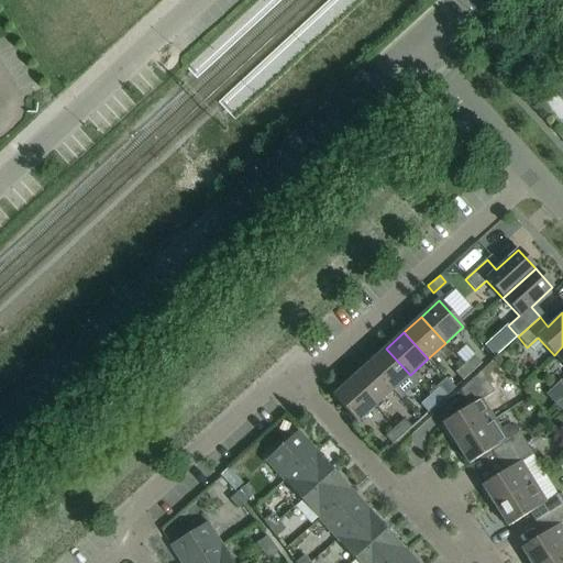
[(386,349),(368,364),(393,390),(400,399),(418,384),(410,375),(386,349)]
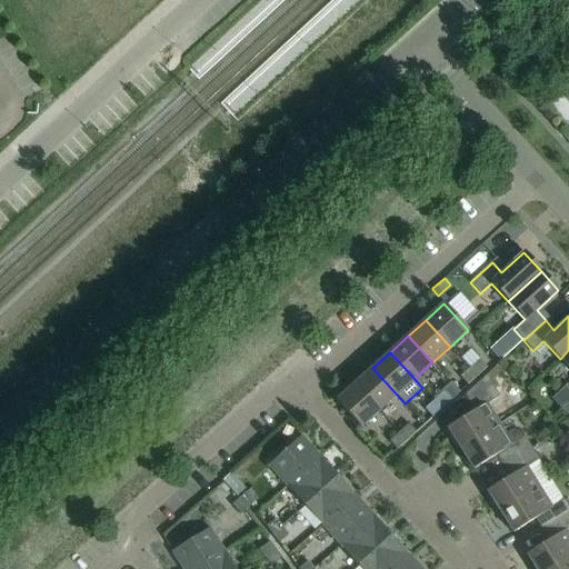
[(469,368),(477,377),(487,368),(479,359),(469,368)]
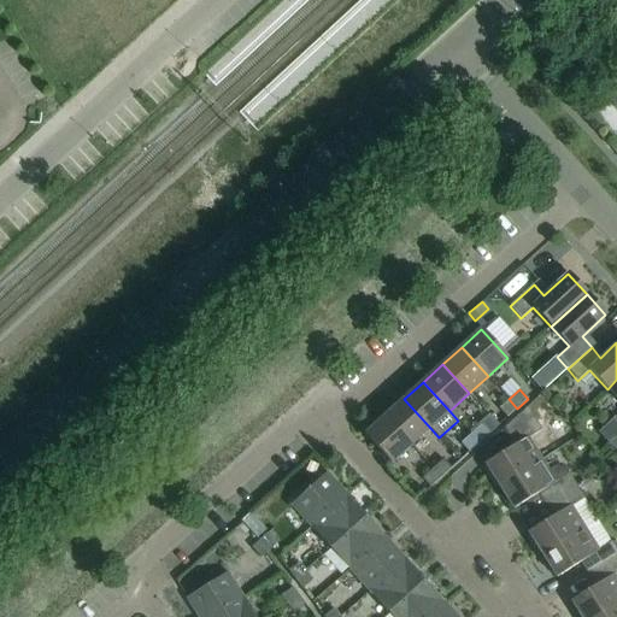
[(411,446),(430,428),(404,399),(385,417),(411,446)]
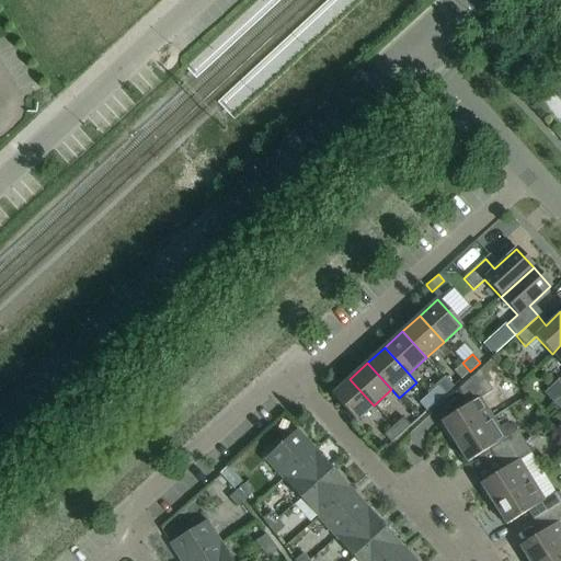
[(460,380),(470,371),(462,363),(454,371),(460,380)]
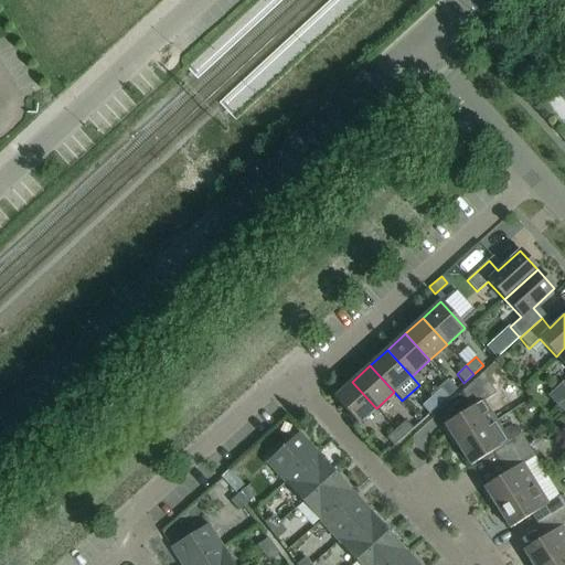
[(457,446),(496,422),(483,402),(496,394),(482,373),(461,393),(471,408),(444,425),(457,446)]
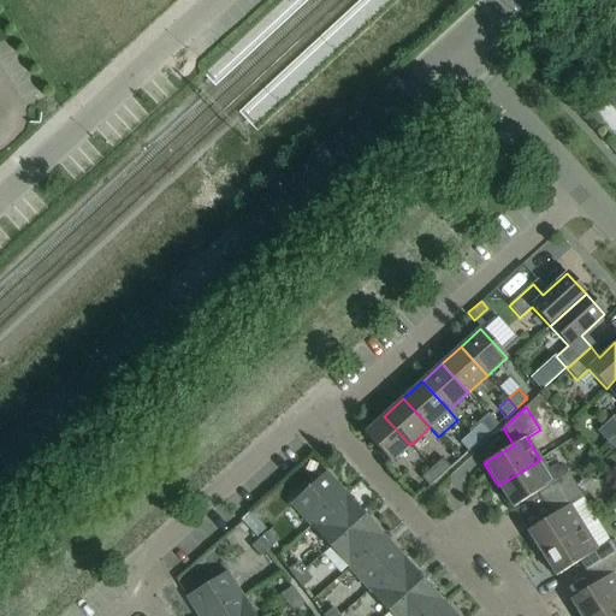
[(543,414),(543,415),(549,424),(550,425),(558,419),(558,418),(554,409),(552,409),(543,414)]
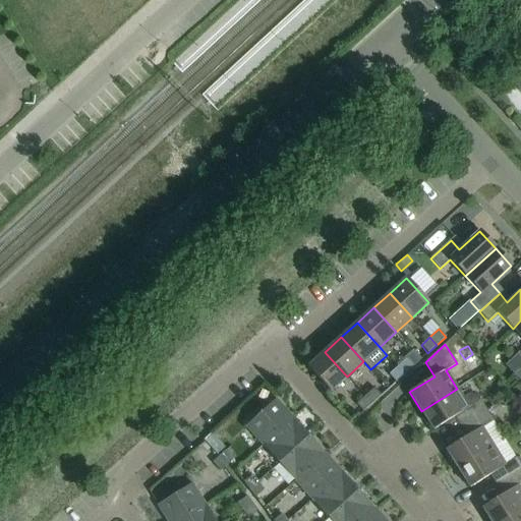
[(330,392),(347,377),(325,352),(307,366),(330,392)]
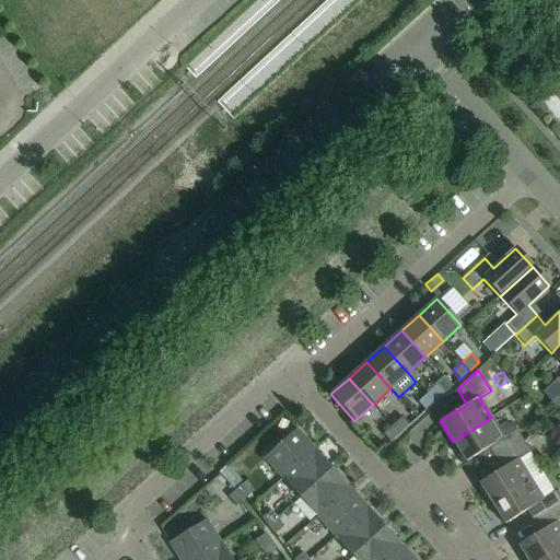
[(427,394),(434,403),(444,394),(436,385),(427,394)]
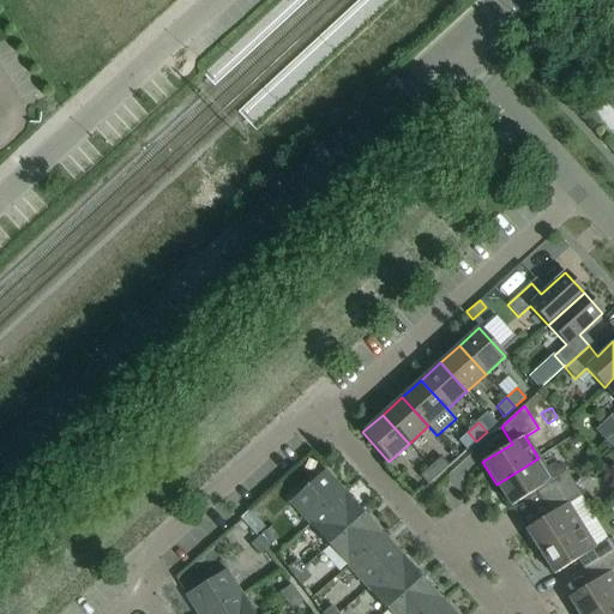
[(465,451),(476,441),(468,432),(458,441),(465,451)]
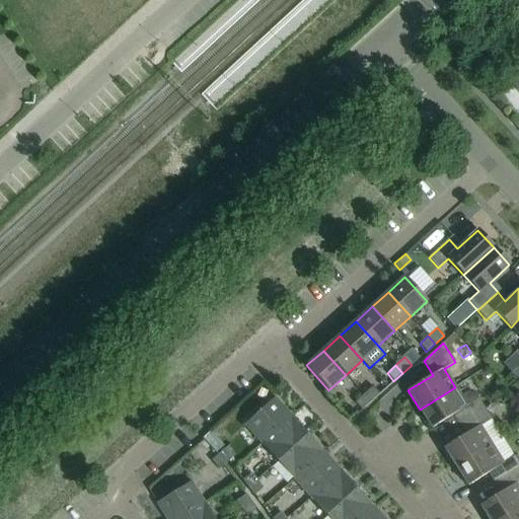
[(363,394),(370,402),(379,394),(372,386),(363,394)]
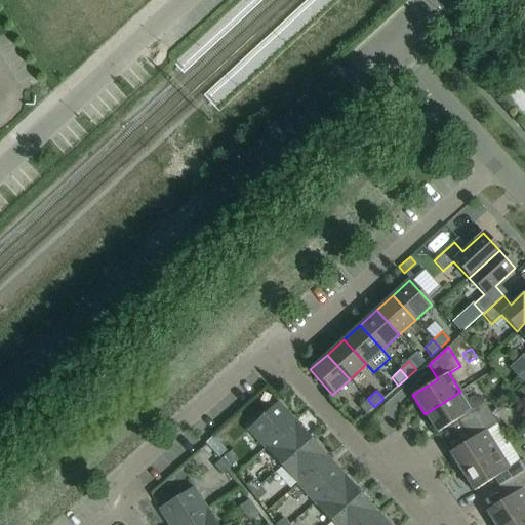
[(468,428),(490,413),(481,399),(472,397),(467,401),(460,392),(425,414),(437,434),(461,417),(468,428)]
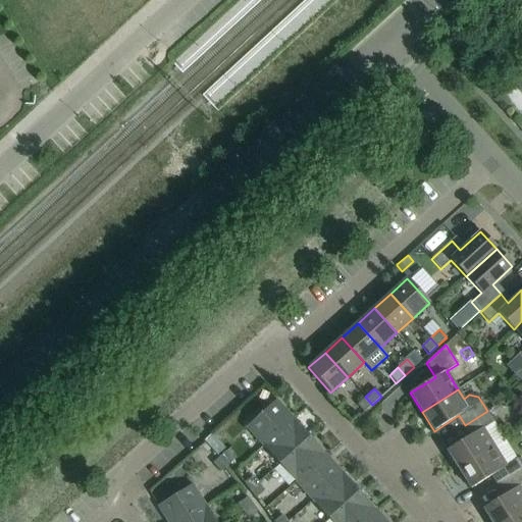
[(510,412),(521,405),(521,402),(517,394),(504,402),(510,412)]
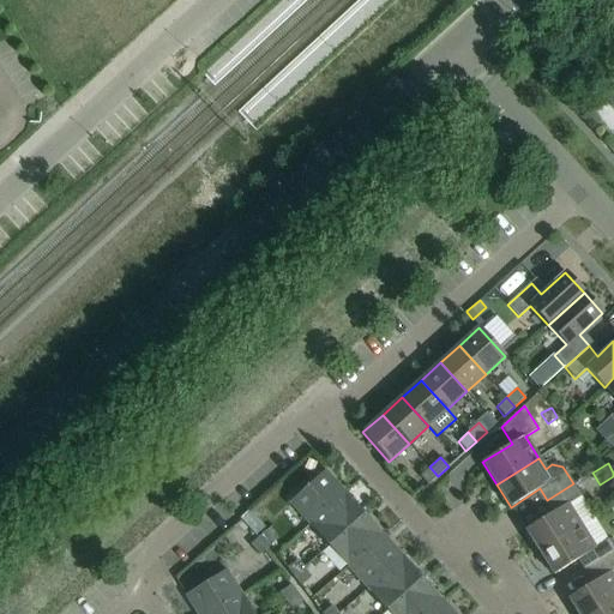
[(427,486),(438,476),(429,467),(420,476),(427,486)]
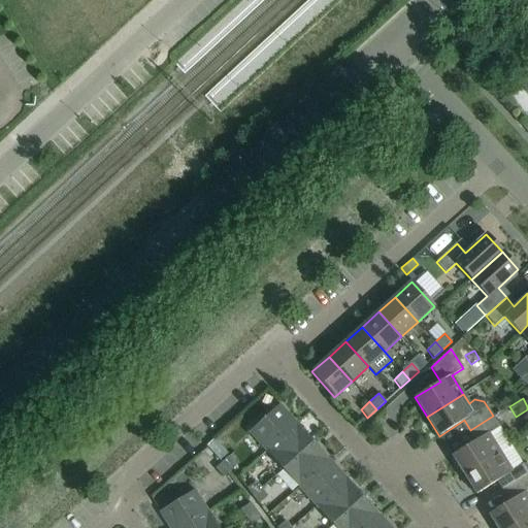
[(266,452),(296,424),(279,404),(249,432),(266,452)]
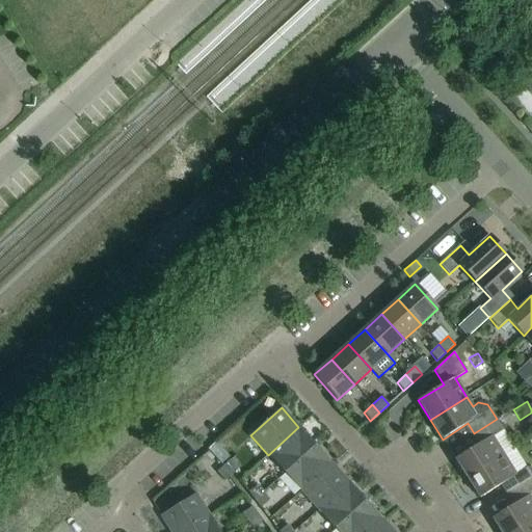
[(468,479),(504,456),(493,437),(504,430),(497,419),(474,433),(480,444),(455,459),(468,479)]
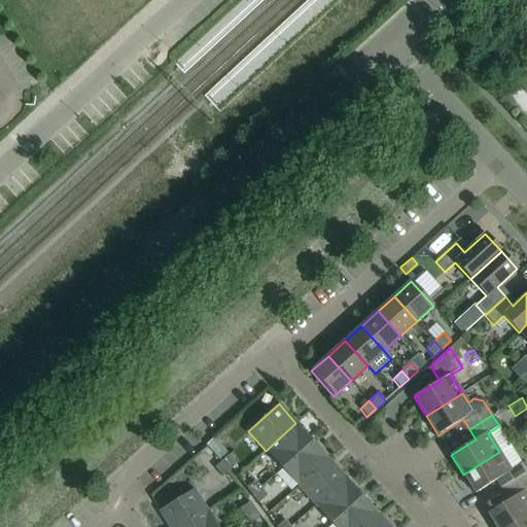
[(282,468),(312,441),(295,423),(266,451),(282,468)]
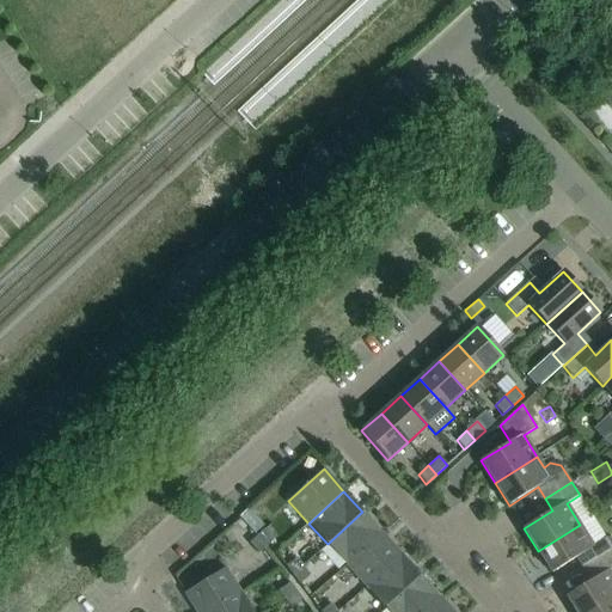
[(347,565),(381,533),(362,512),(328,544),(347,565)]
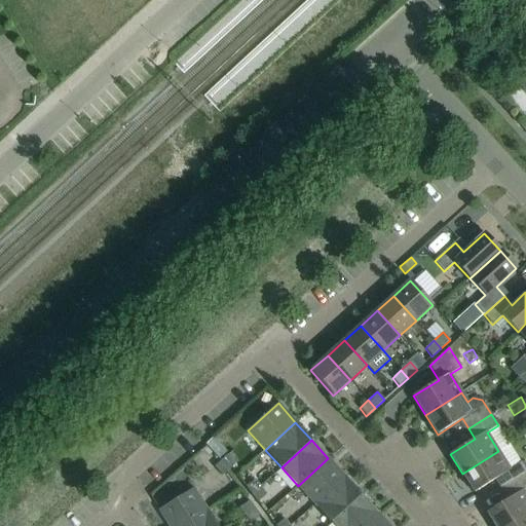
[(505,487),(525,474),(525,470),(521,461),(510,468),(498,451),(462,474),(474,493),(499,477),(505,487)]
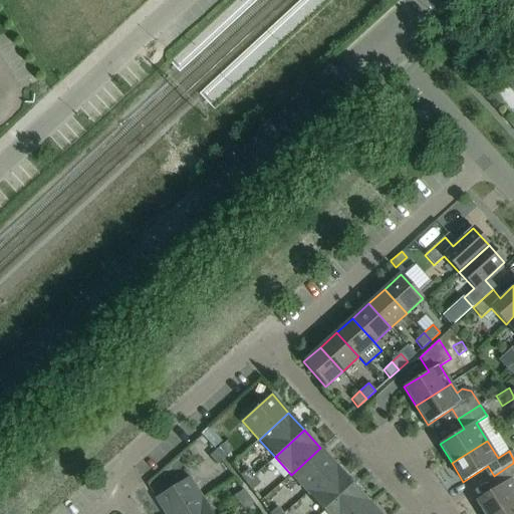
[(223,459),(230,454),(223,446),(216,451),(223,459)]
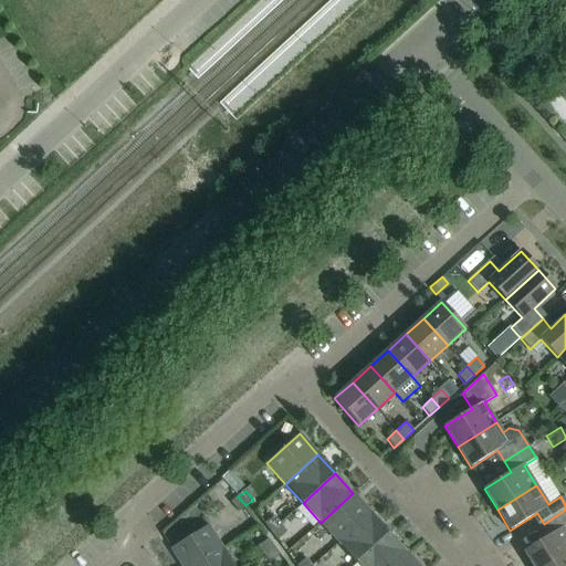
[(338,543),(370,513),(353,493),(321,523),(338,543)]
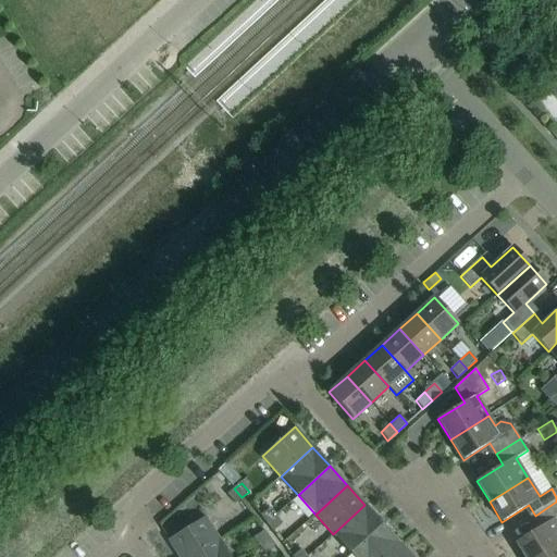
[(235,504),(242,497),(234,489),(227,495),(235,504)]
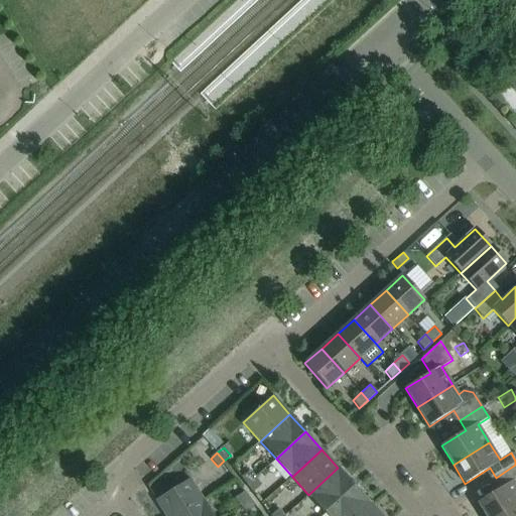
[(485,515),(497,515),(515,504),(515,486),(513,482),(515,479),(515,465),(496,478),(502,487),(477,503),(485,515)]
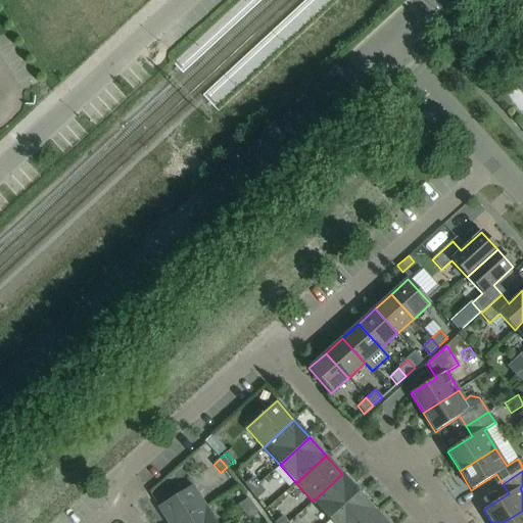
[(329,520),(360,492),(342,474),(313,502),(329,520)]
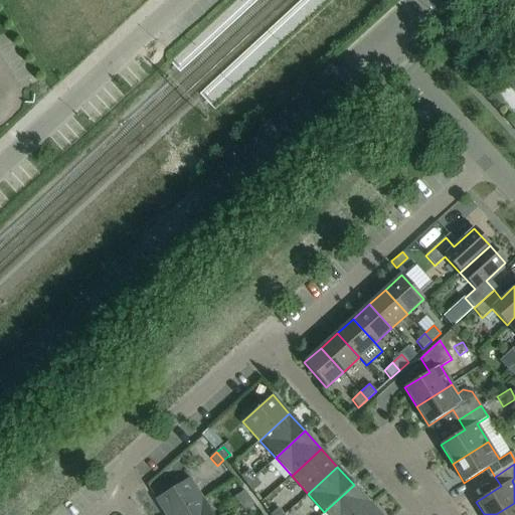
[(245,484),(253,477),(248,470),(240,477),(245,484)]
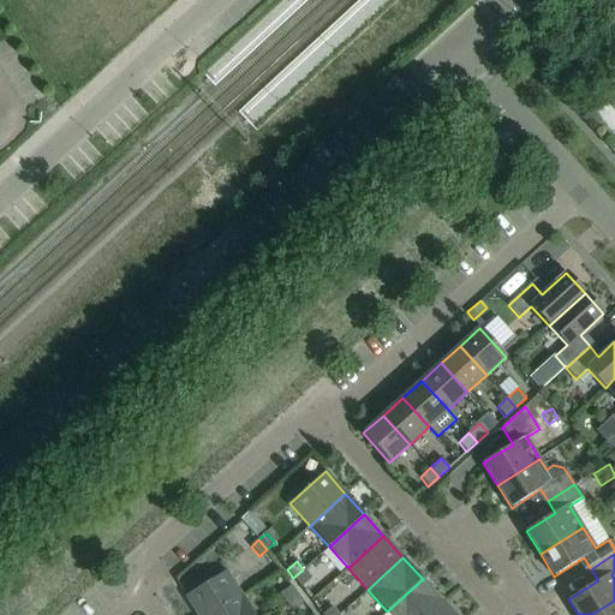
[(303,569),(293,578),(299,585),(310,578),(303,569)]
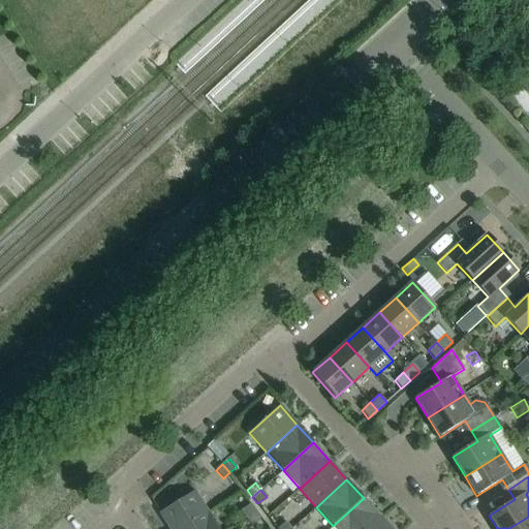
[(168,528),(182,528),(208,512),(194,491),(159,512),(168,528)]
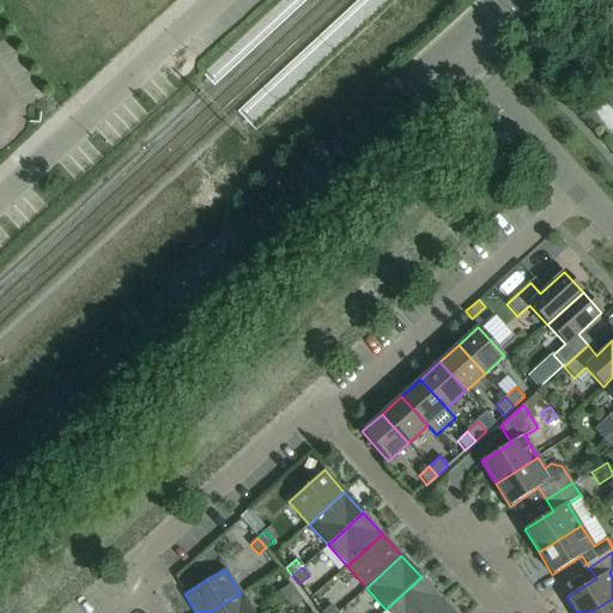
[(388,612),(423,612),(441,598),(422,577),(386,610),(388,612)]
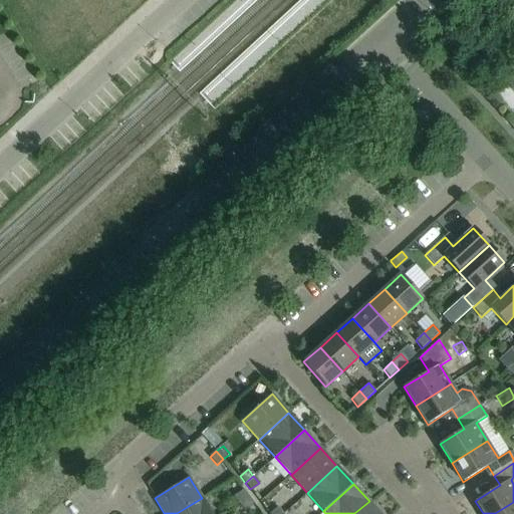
[(239,503),(248,497),(243,490),(234,496),(239,503)]
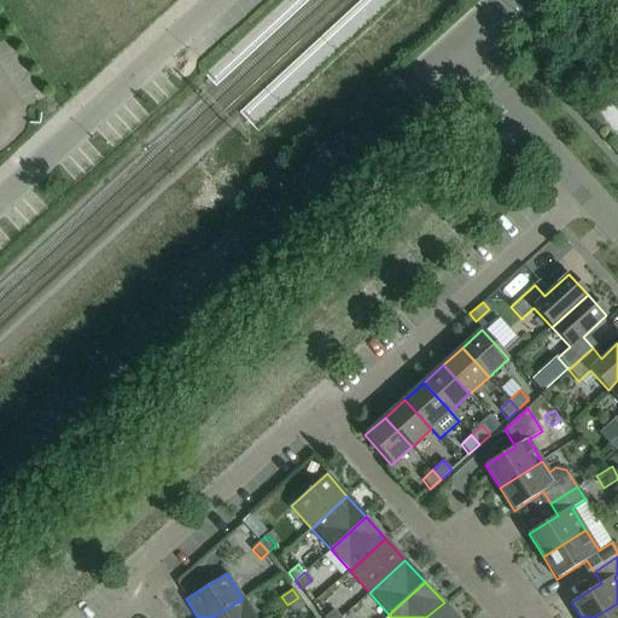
[(298,598),(287,605),(295,613),(304,606),(298,598)]
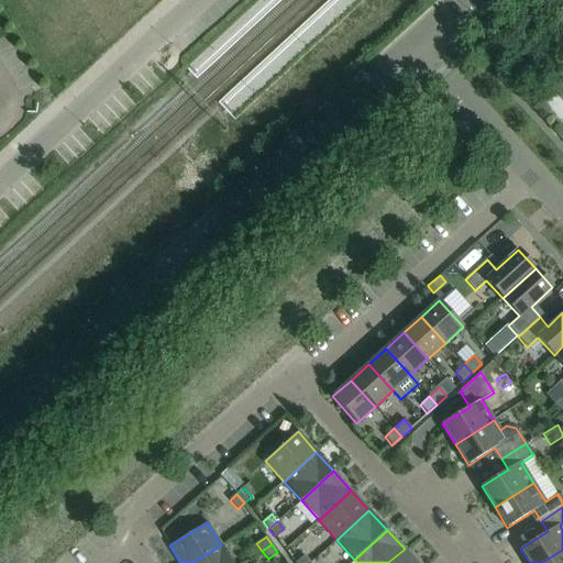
[(232,562),(221,545),(194,562),(232,562)]
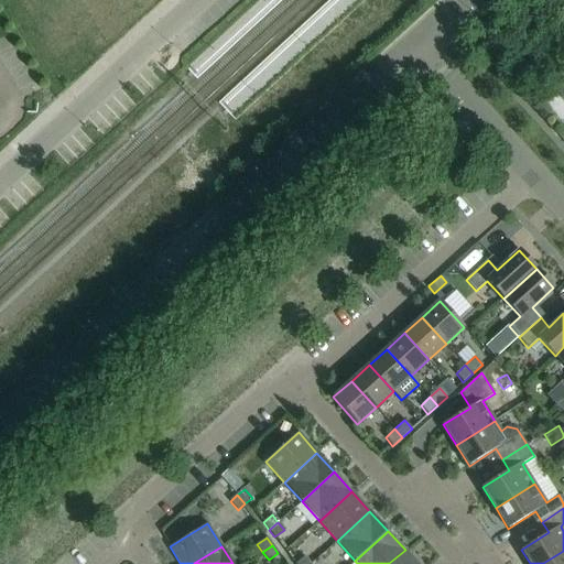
[(418,563),(405,550),(389,563),(418,563)]
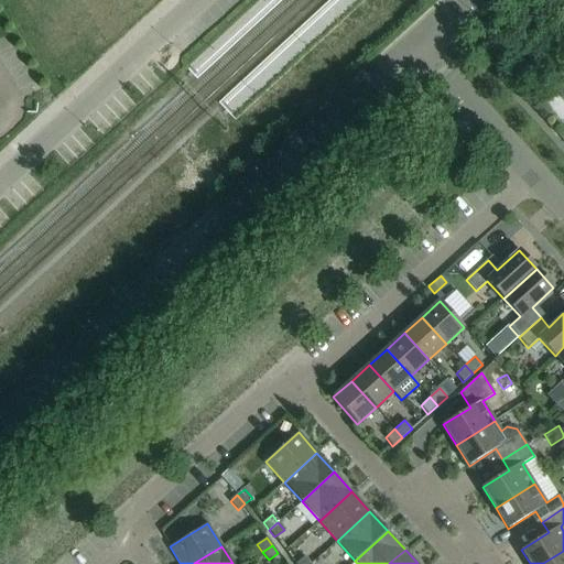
[(563,563),(563,551),(543,563),(563,563)]
